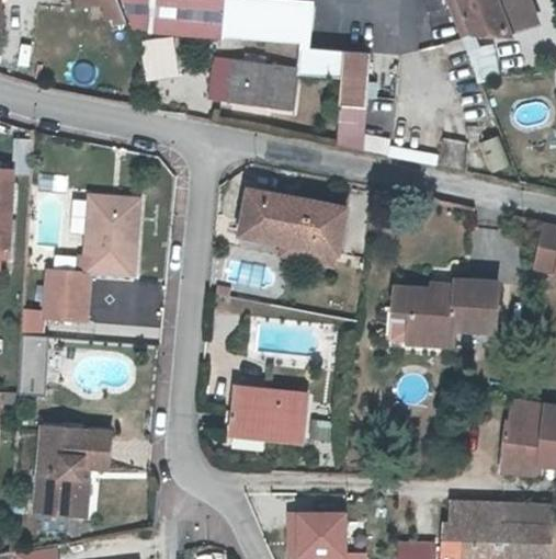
[(116,0),(76,0),(77,11),(116,0)]
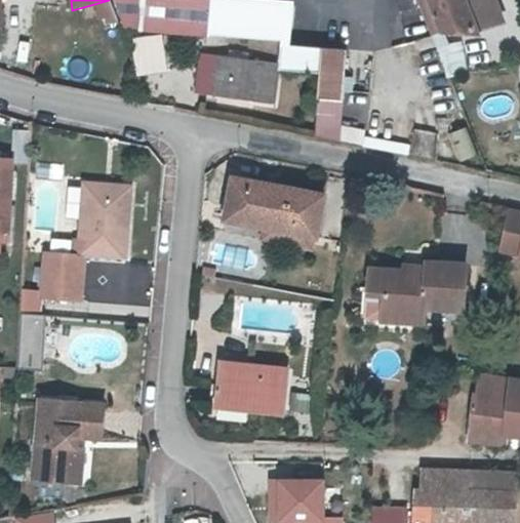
[(114,0),(124,28),(147,30),(135,0),(114,0)]
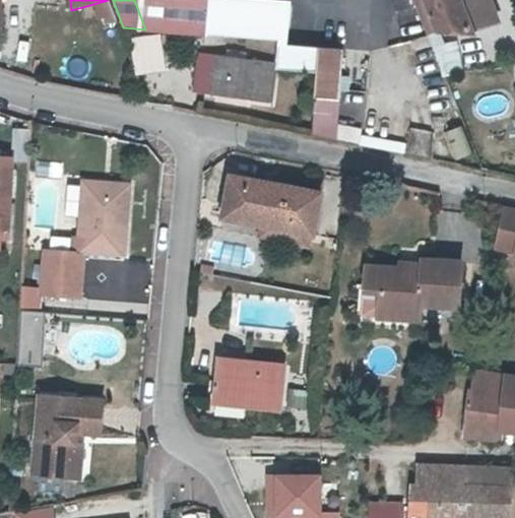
[(159,30),(161,30),(206,35),(209,0),(134,0),(145,29),(159,30)]
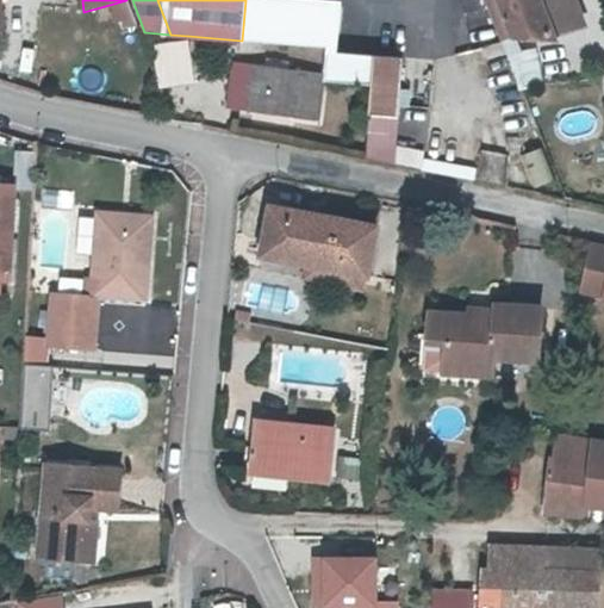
[(549,37),(535,0),(483,0),(499,41),(508,36),(549,37)]
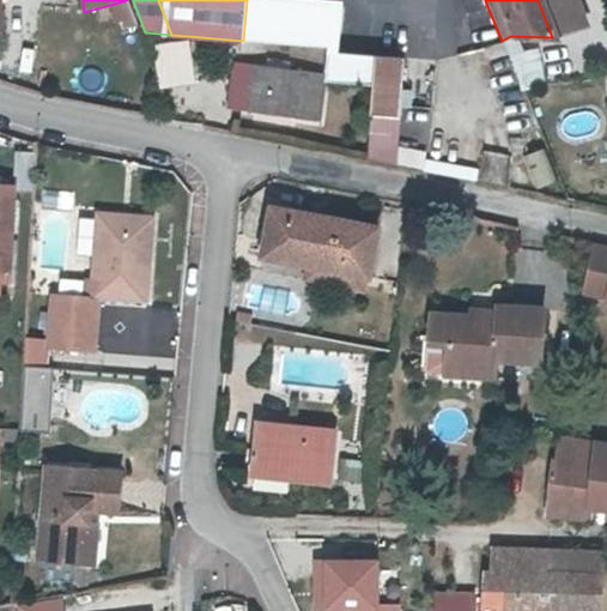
[(538,0),(552,37),(586,38),(570,0),(538,0)]
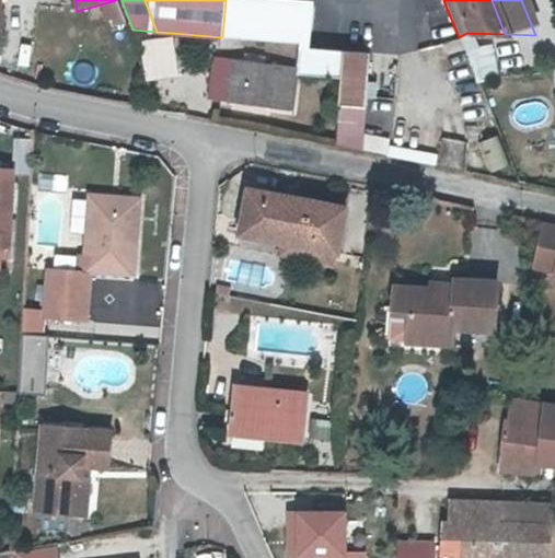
[(177,61),(173,33),(172,33),(141,35),(147,65),(177,61)]
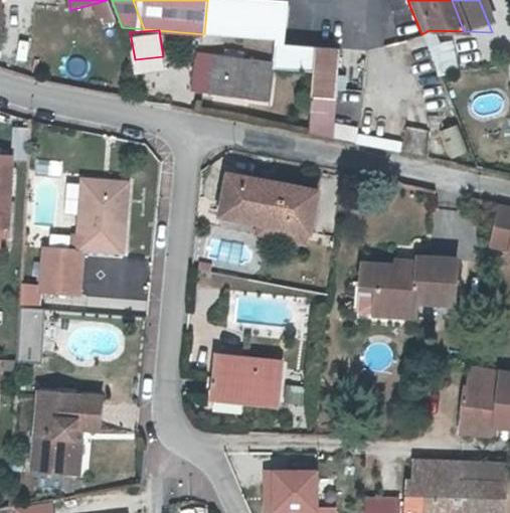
[(275,46),(338,51),(338,48),(275,43),(275,46)]
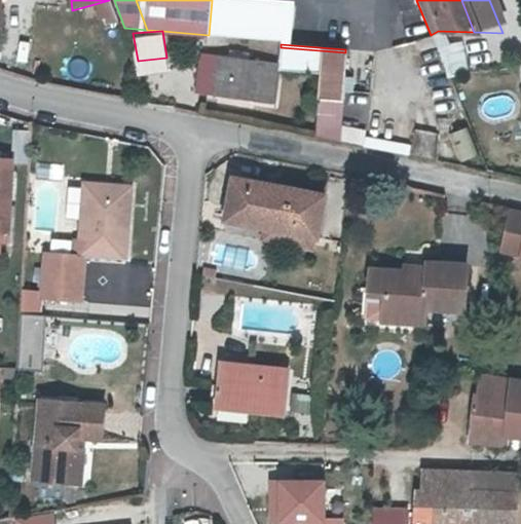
[(227,54),(248,58),(249,48),(228,46),(227,54)]
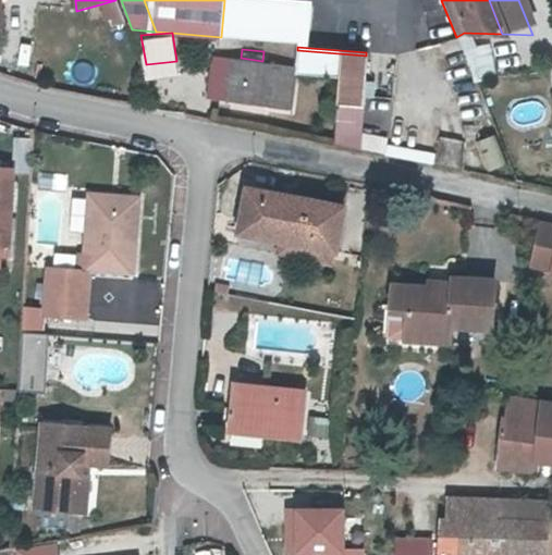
[(362,106),(366,56),(297,50),(295,71),(336,76),(335,105),(338,105),(362,106)]
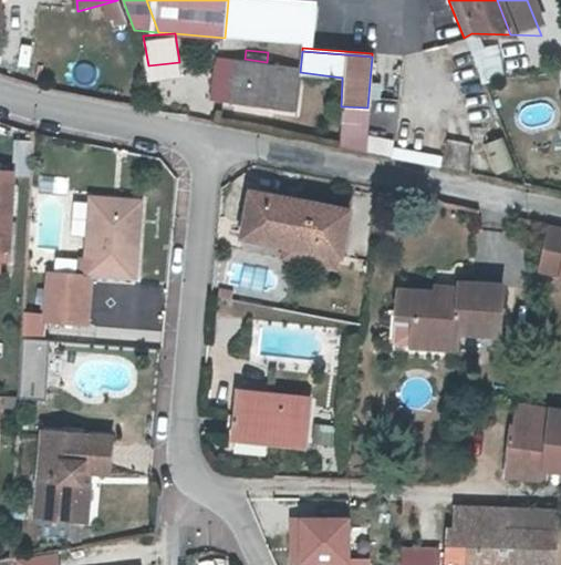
[(232,57),(216,55),(211,96),(228,99),(232,57)]
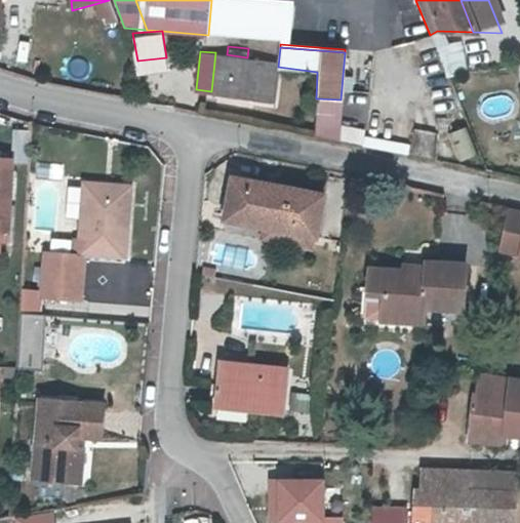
[(256,57),(247,57),(227,54),(215,52),(211,91),(210,93),(251,98),(256,57)]
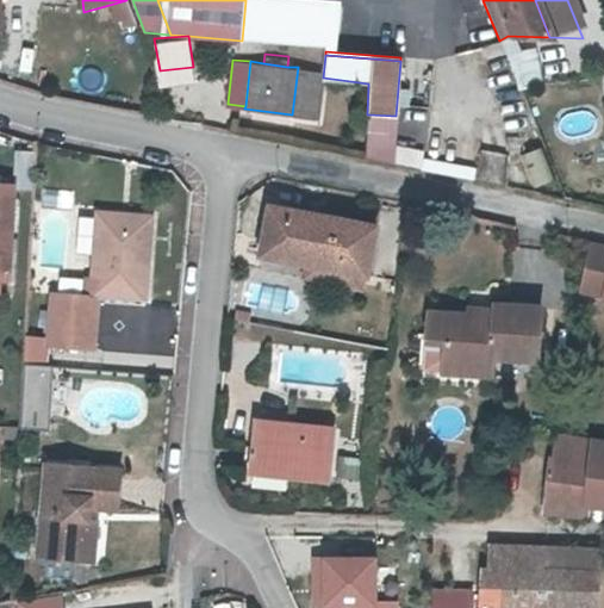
[(160,70),(154,70),(159,84),(194,81),(193,67),(160,70)]
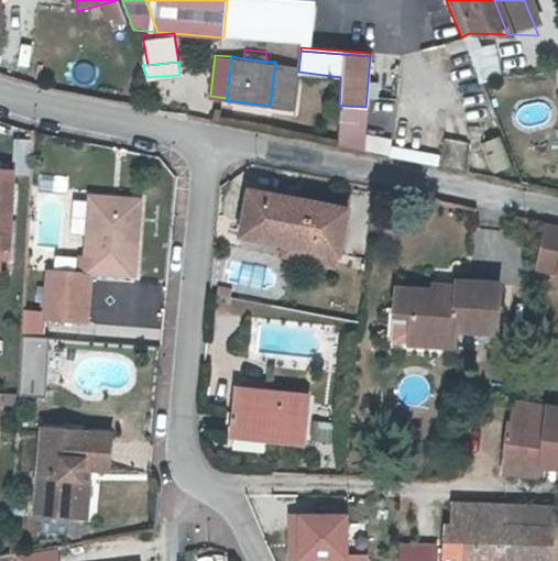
[(296,65),(275,62),(270,106),(292,109),(296,65)]
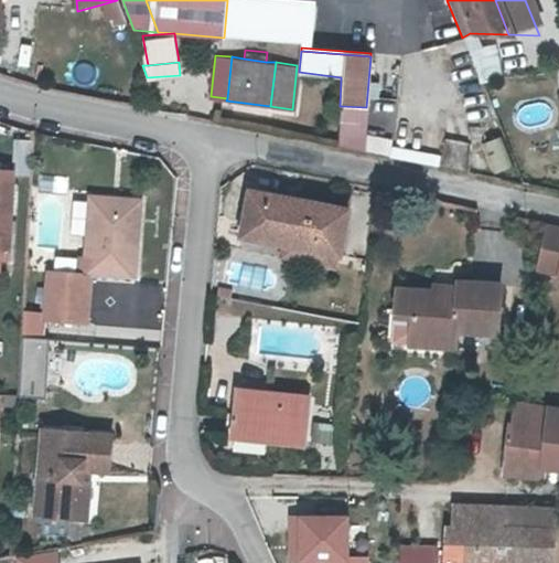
[(366,107),(342,106),(340,134),(365,136),(366,107)]
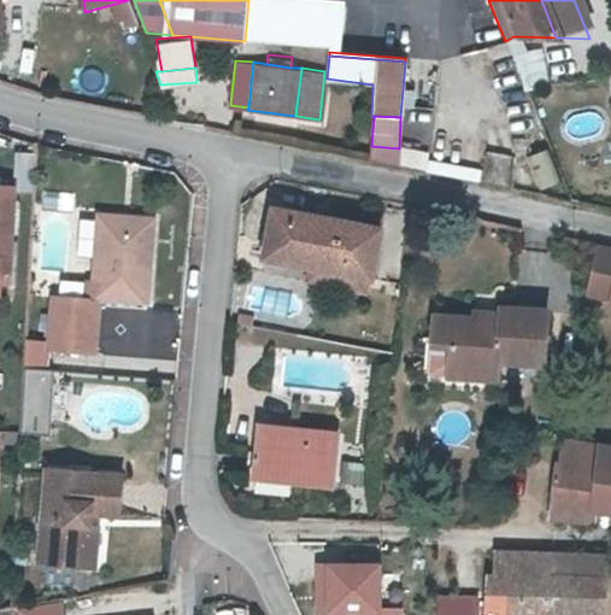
[(529,191),(550,185),(540,150),(520,156),(529,191)]
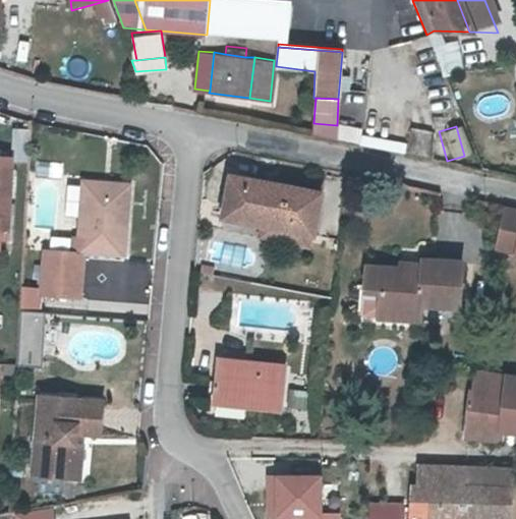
[(333,127),(330,138),(419,161),(426,133),(407,129),(403,143),(333,127)]
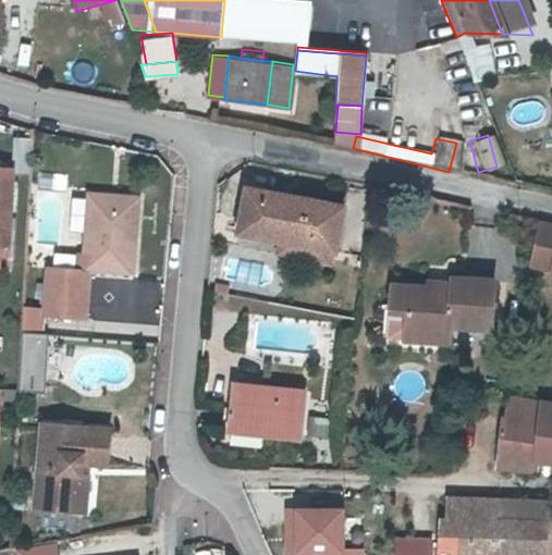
[(0,244),(3,244),(10,244),(15,169),(0,168),(0,244)]
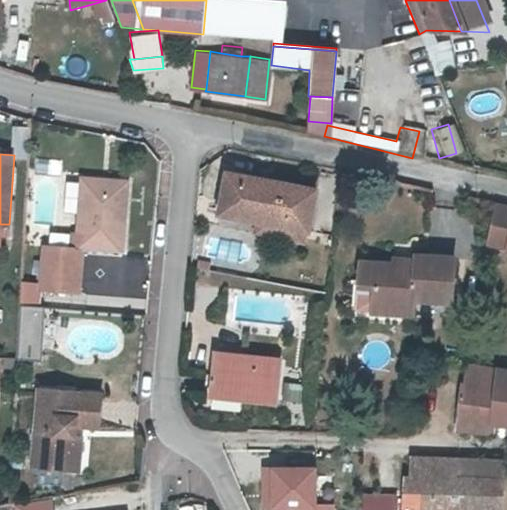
[(252,219),(297,229),(301,230),(308,190),(221,172),(213,211),(252,219)]
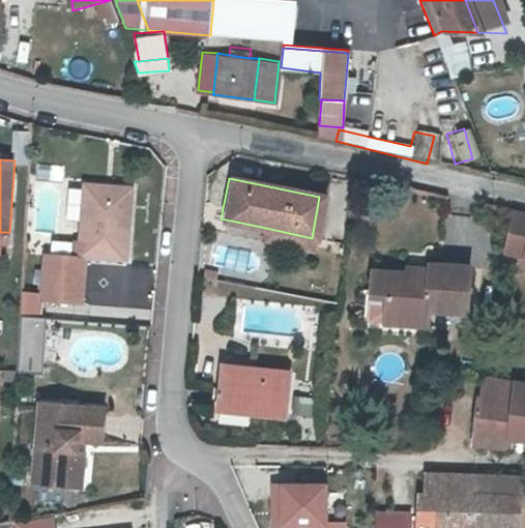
[(128,185),(81,182),(77,240),(71,240),(70,256),(80,257),(123,259),(128,185)]
